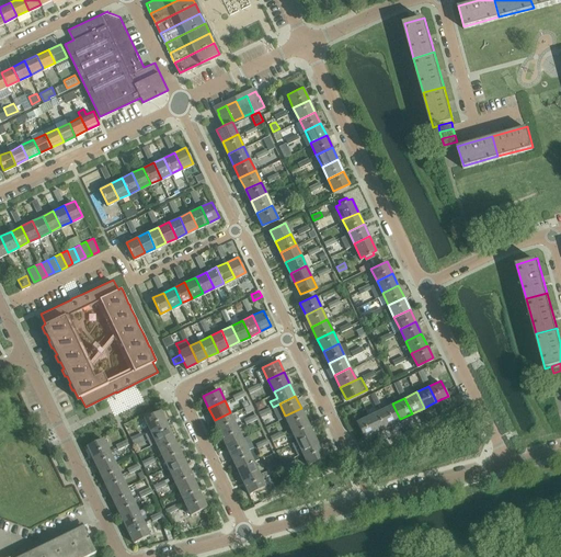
[(392,404),(380,409),(388,425),(400,419),(392,404)]
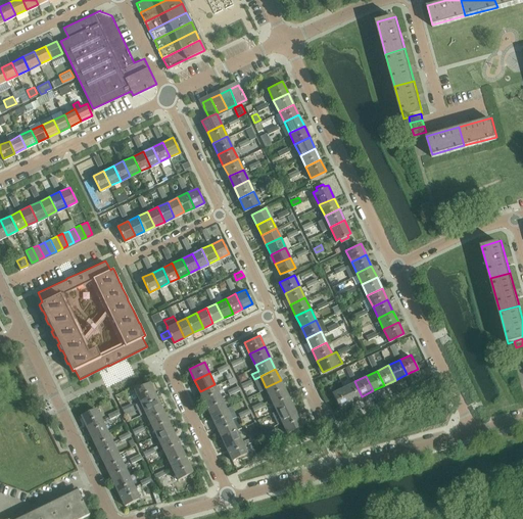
[(281,380),(266,387),(271,398),(286,391),(281,380)]
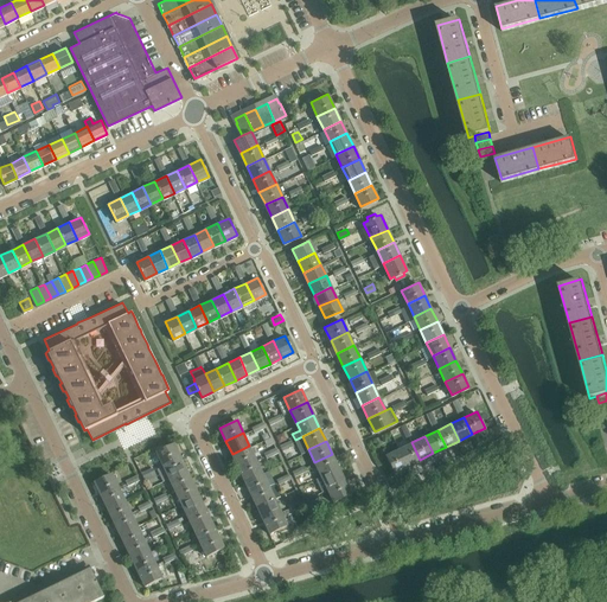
[(157,450),(163,463),(179,455),(173,442),(157,450)]
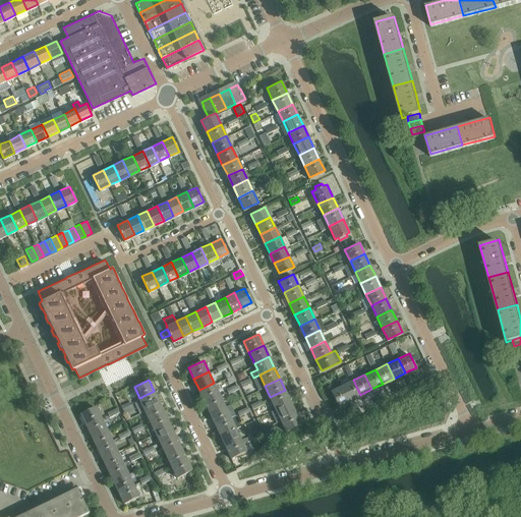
[(353,380),(342,385),(349,400),(360,395),(353,380)]
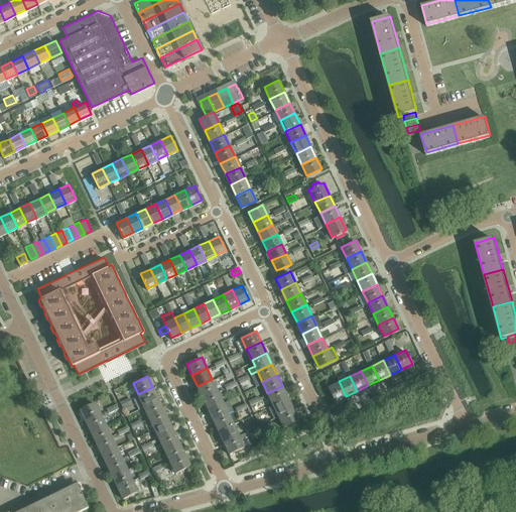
[(212,379),(198,386),(203,397),(217,390),(212,379)]
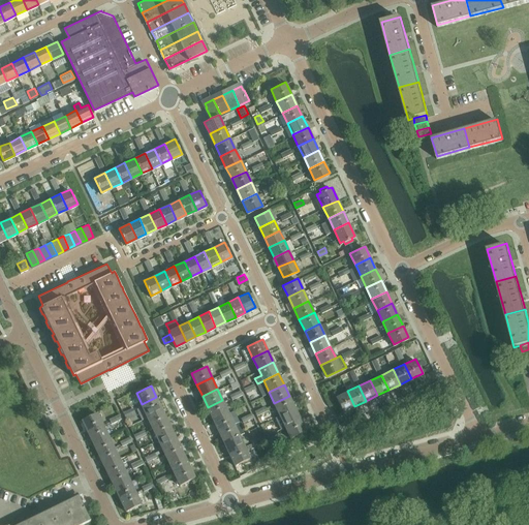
[(354,406),(347,391),(336,397),(343,411),(354,406)]
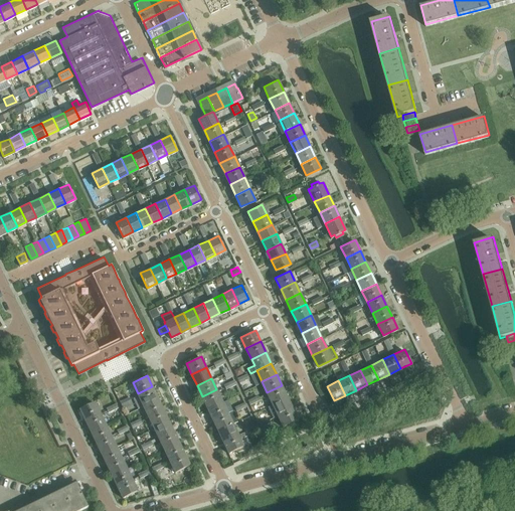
[(282,385),(267,392),(273,403),(287,396),(282,385)]
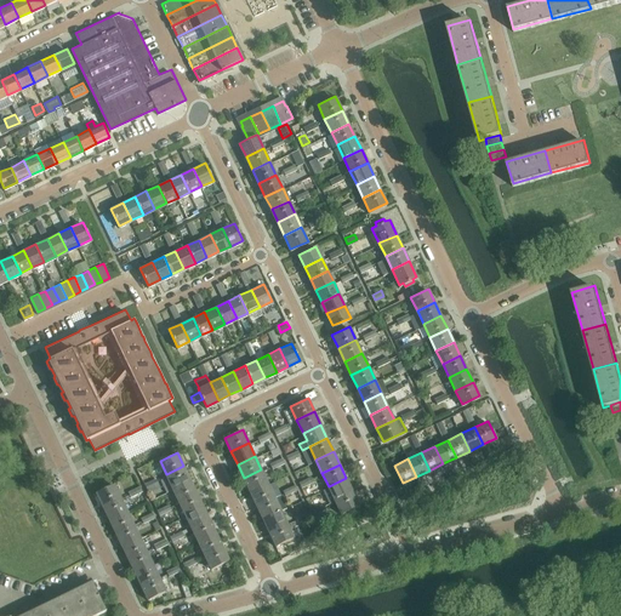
[(183,466),(166,474),(172,488),(191,479),(183,466)]
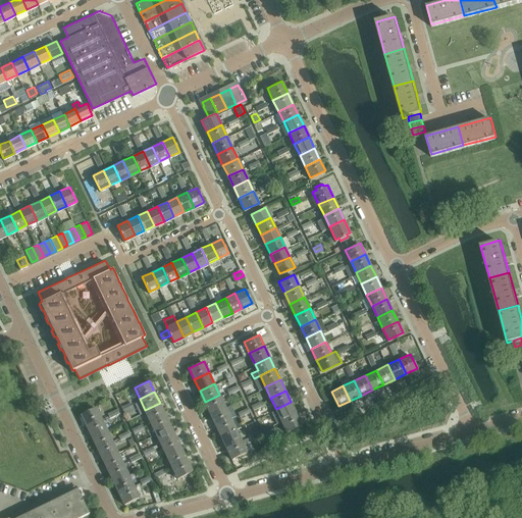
[(219,395),(205,402),(210,413),(225,406),(219,395)]
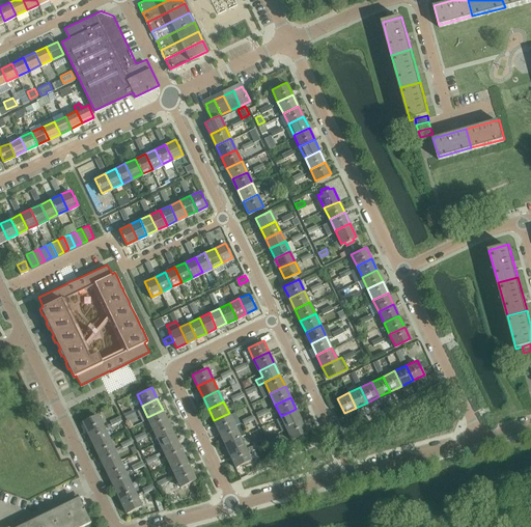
[(281,416),(277,417),(282,428),(286,427),(301,420),(296,409),(281,416)]
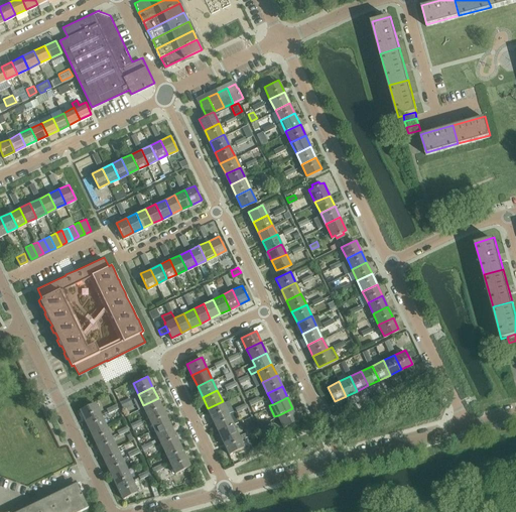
[(158,398),(143,405),(149,416),(163,409),(158,398)]
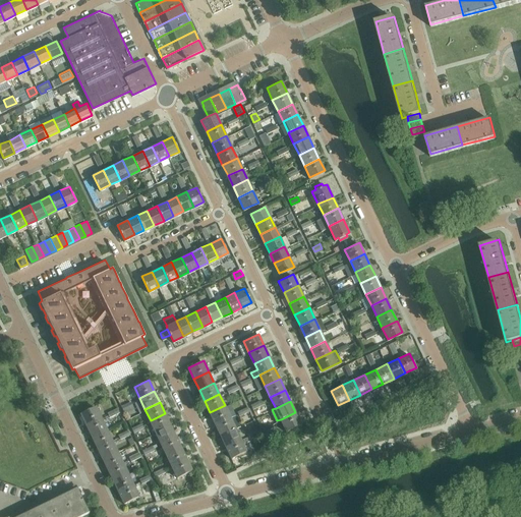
[(80,412),(87,423),(101,416),(96,405),(80,412)]
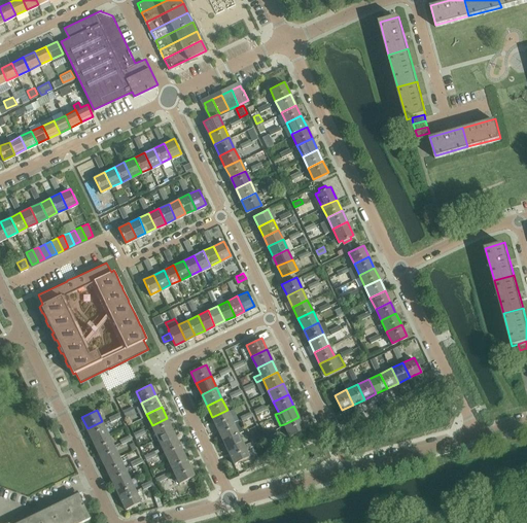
[(227,410),(212,417),(217,428),(233,421),(227,410)]
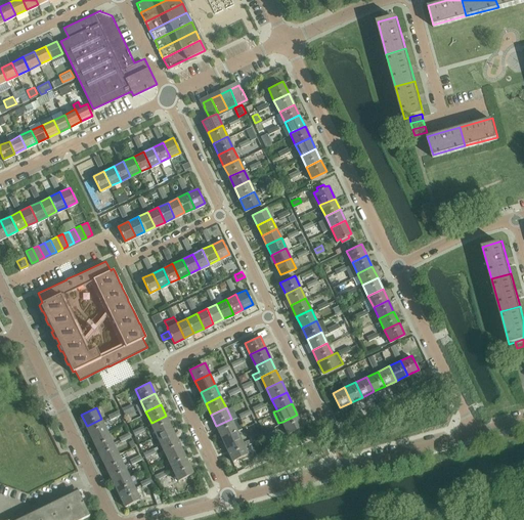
[(297,415),(282,422),(288,433),(303,426),(297,415)]
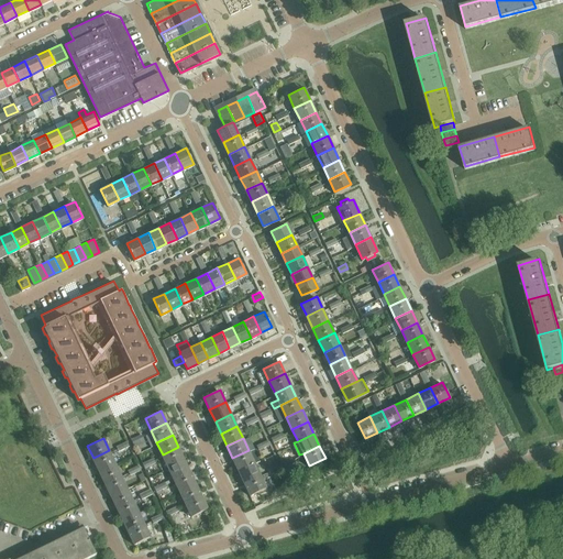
[(178,447),(163,455),(168,467),(184,459),(178,447)]
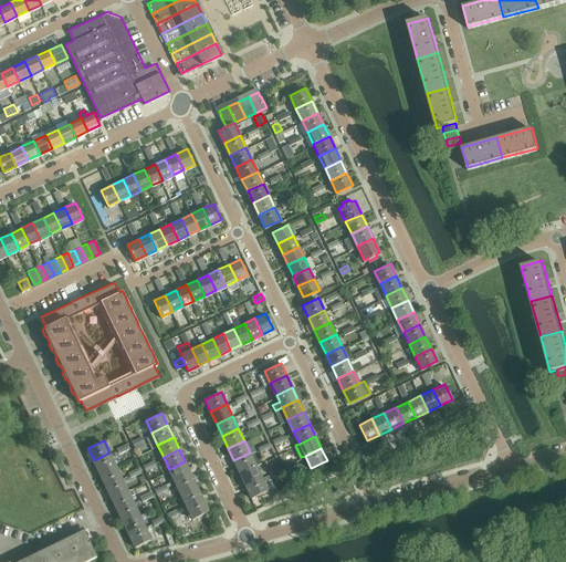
[(109,453),(94,460),(100,472),(115,465),(109,453)]
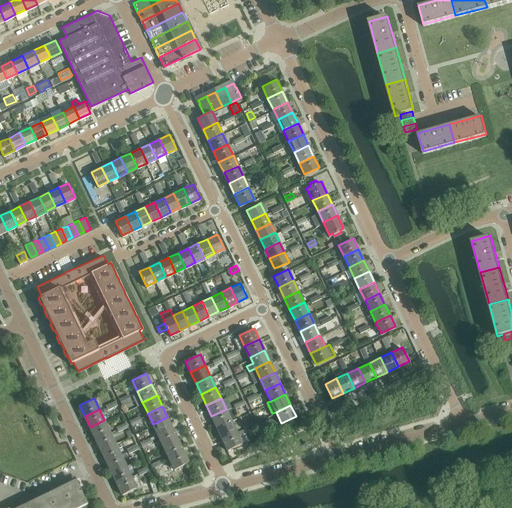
[(226,409),(211,416),(217,427),(231,420),(226,409)]
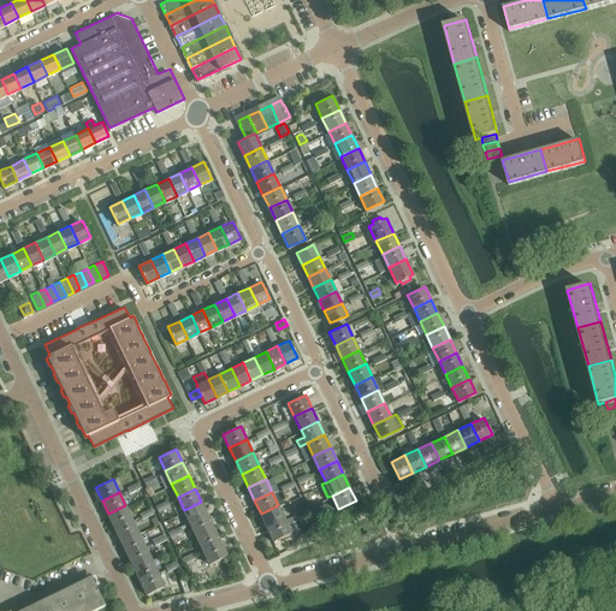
[(201,502),(184,510),(190,523),(207,515),(201,502)]
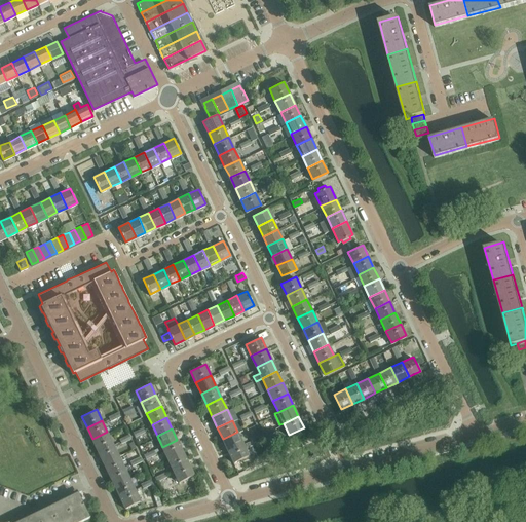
[(107,432),(92,439),(98,450),(113,443),(107,432)]
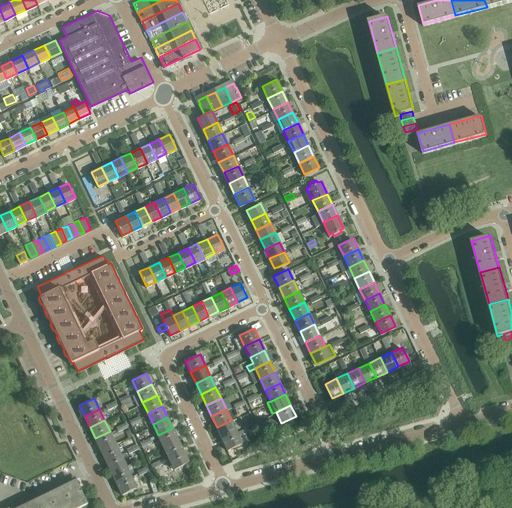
[(231,420),(217,427),(222,437),(236,431),(231,420)]
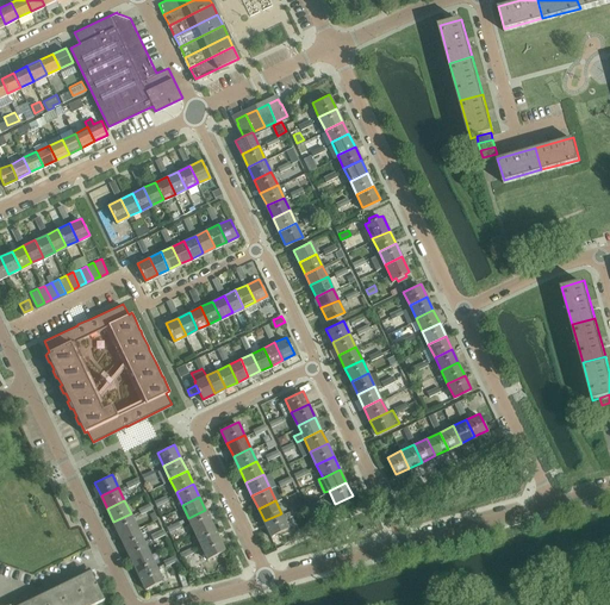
[(205,510),(188,518),(194,531),(212,523),(205,510)]
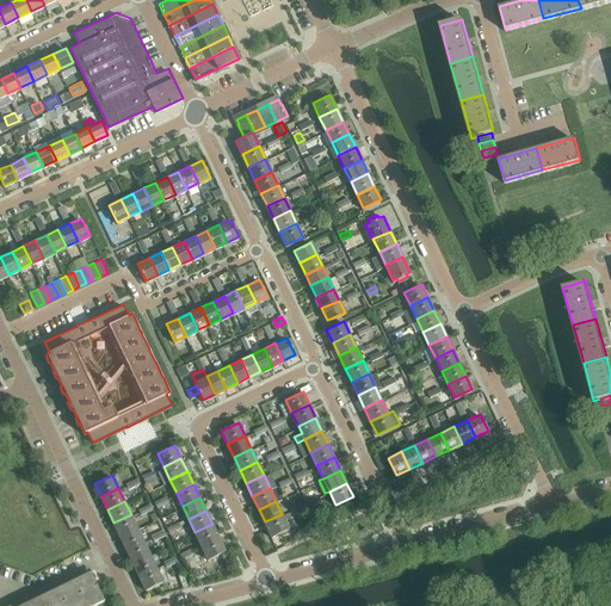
[(131,514),(113,523),(121,536),(137,527),(131,514)]
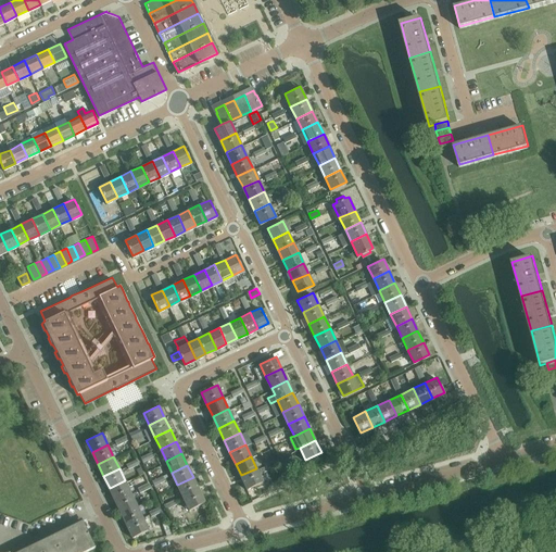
[(256,468),(241,475),(247,488),(263,480),(256,468)]
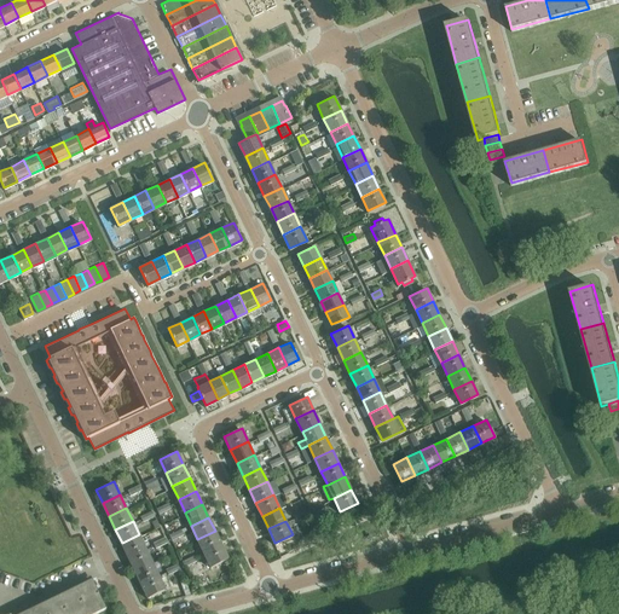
[(215,531),(197,539),(204,552),(221,544),(215,531)]
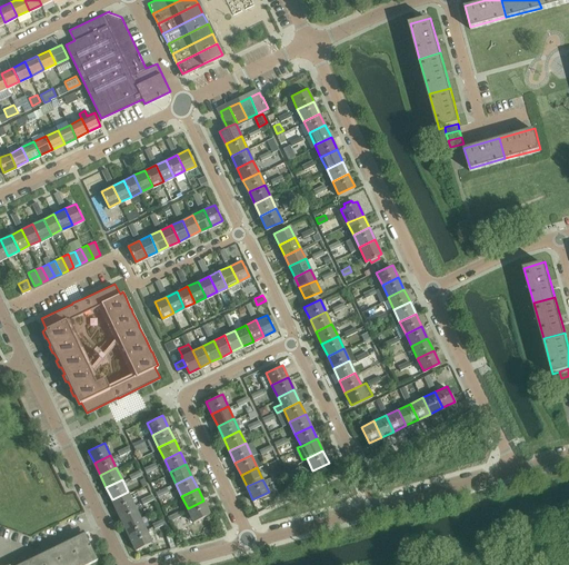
[(128,492),(112,499),(118,512),(133,504),(128,492)]
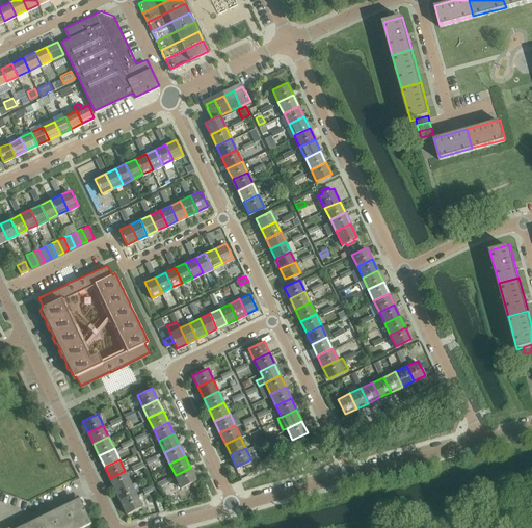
[(190,468),(176,475),(181,486),(195,479),(190,468)]
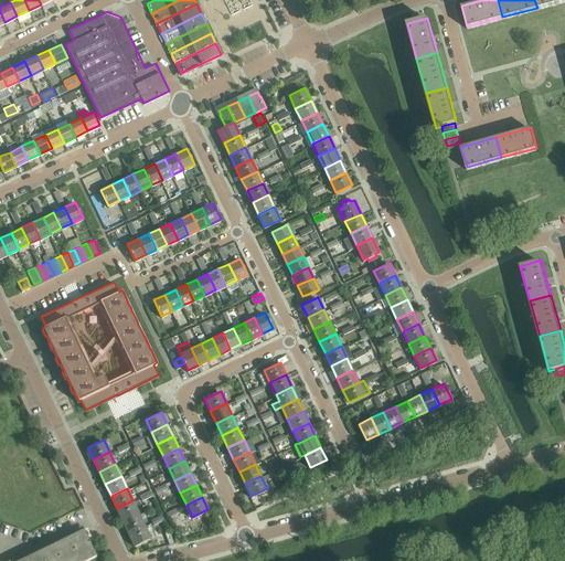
[(132,500),(117,508),(123,520),(139,512),(132,500)]
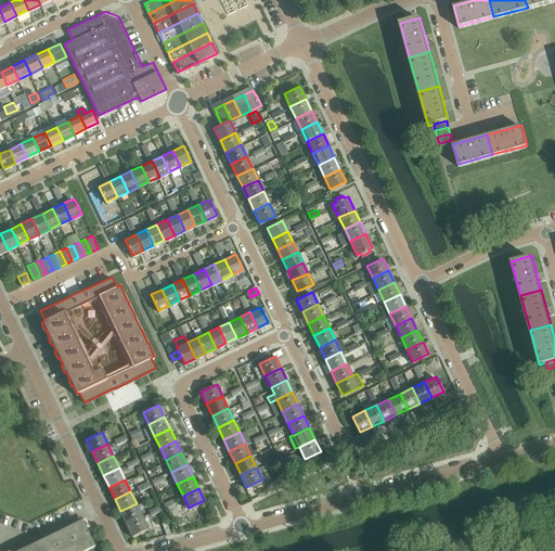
[(137,503),(120,511),(126,523),(142,515),(137,503)]
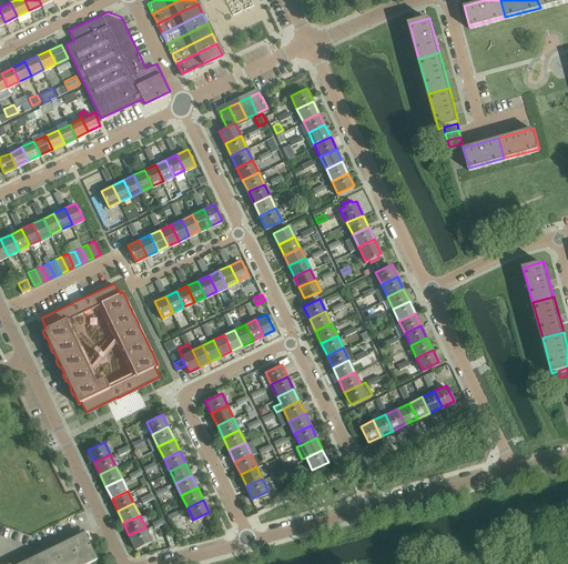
[(145,527),(129,535),(135,547),(151,540),(145,527)]
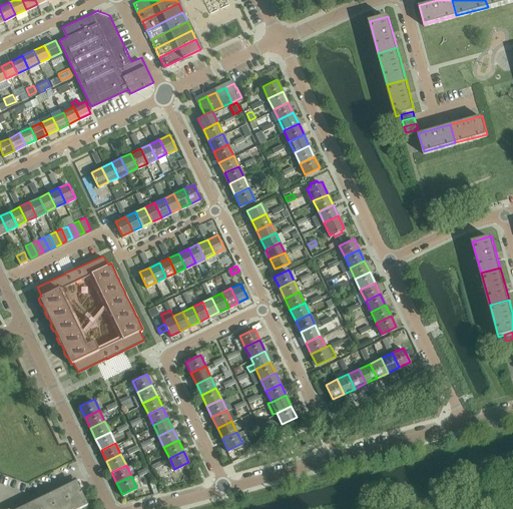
[(74,508),(86,503),(87,504),(87,503),(76,479),(14,508),(74,508)]
